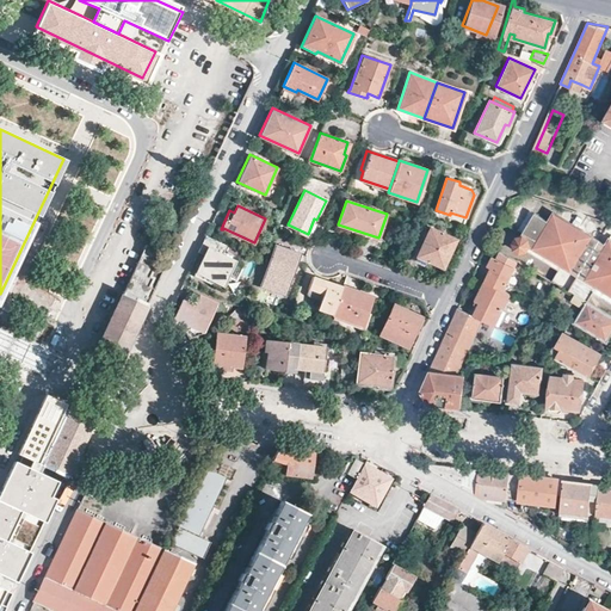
[(578,232),(580,229),(551,213),(548,218),(563,227),(565,224),(578,232)]
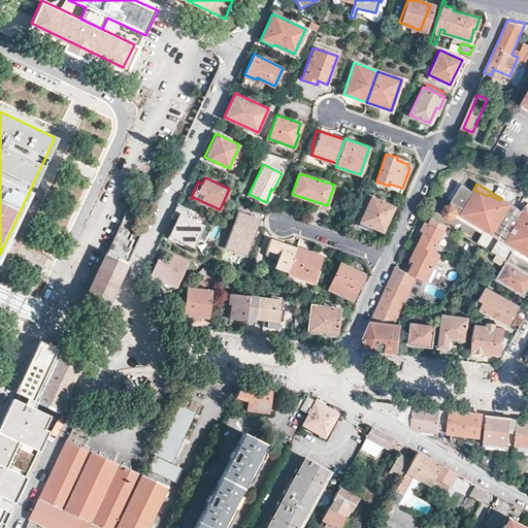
[(492,251),(517,206),(501,198),(499,200),(488,194),(487,196),(473,189),(472,191),(460,185),(451,200),(449,200),(447,201),(446,202),(443,203),(442,206),(441,208),(442,212),(443,215),(444,216),(446,217),(449,218),(451,219),(454,218),(456,217),(457,216),(458,216),(459,215),(460,213),(484,228),(482,232),(476,241),(492,251)]
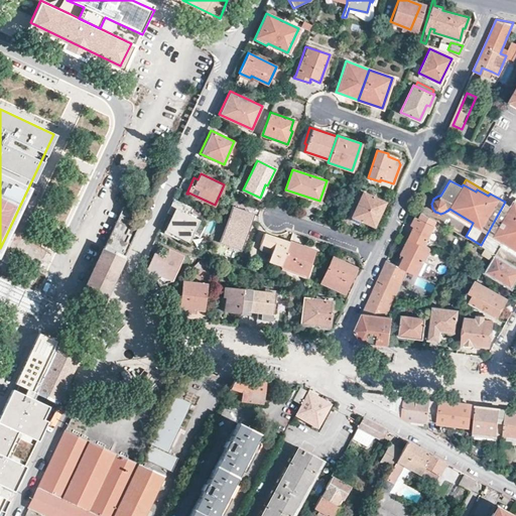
[(374,227),(386,202),(363,191),(351,217),(374,227)]
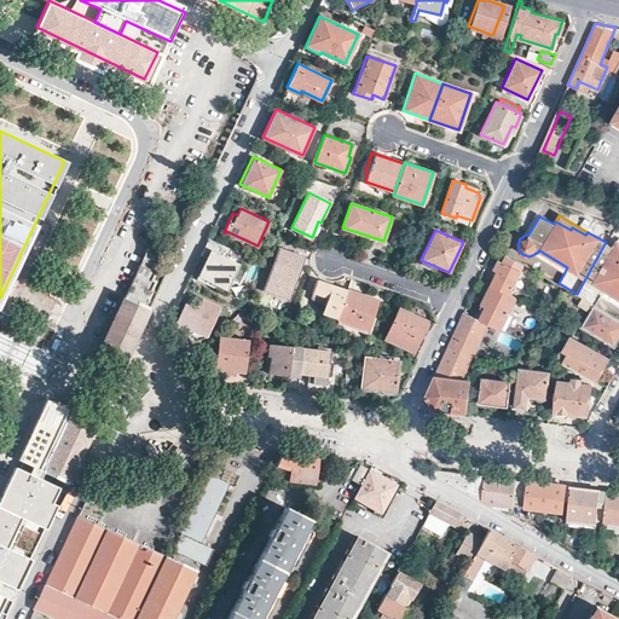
[(613,247),(606,242),(577,294),(578,294),(595,305),(605,289),(618,298),(618,247),(614,244),(613,247)]
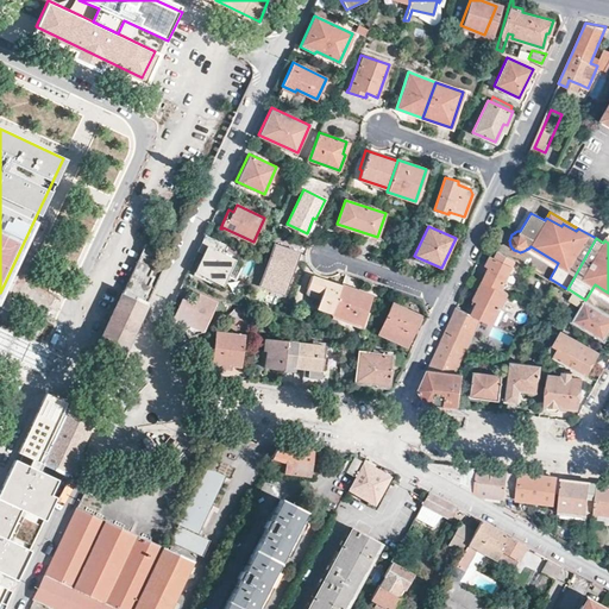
[(221,287),(236,255),(233,253),(236,250),(219,242),(217,246),(214,245),(214,244),(213,243),(205,262),(203,261),(203,259),(202,258),(194,275),(195,276),(196,275),(221,287)]
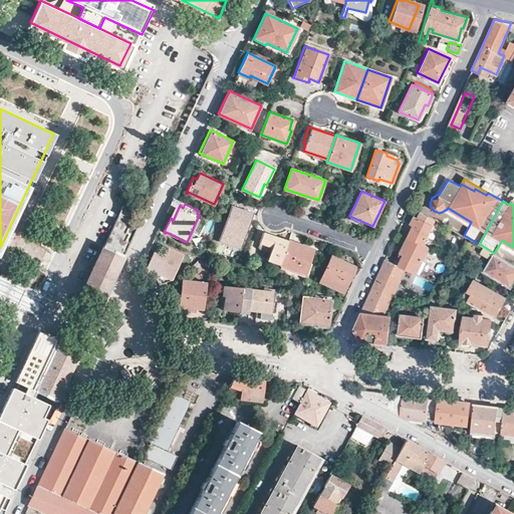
[(129,219),(134,210),(123,205),(118,214),(93,266),(79,295),(100,305),(130,244),(139,224),(129,219)]
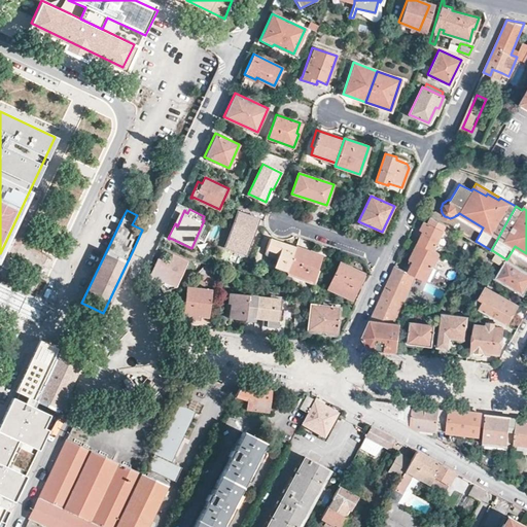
[(246,253),(257,217),(238,211),(225,246),(246,253)]
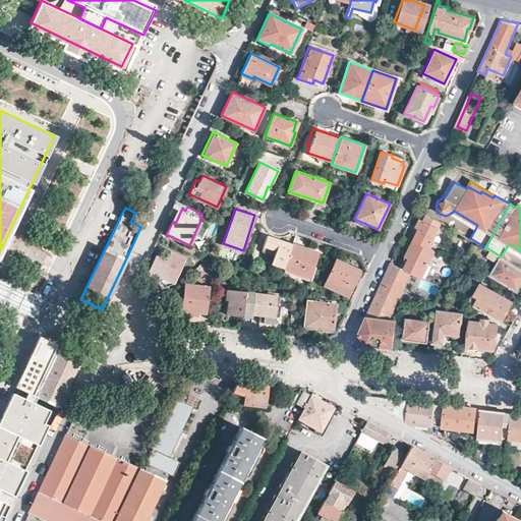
[(450,214),(475,229),(477,225),(454,211),(453,212),(452,213),(451,213),(450,214)]
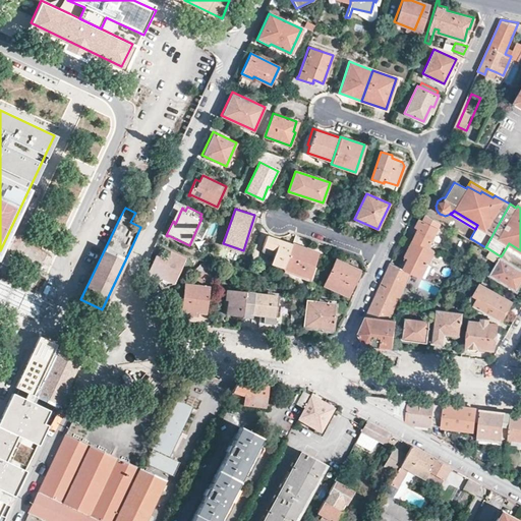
[(439,220),(426,213),(423,219),(419,217),(414,230),(417,232),(413,239),(429,246),(439,226),(436,225),(439,220)]
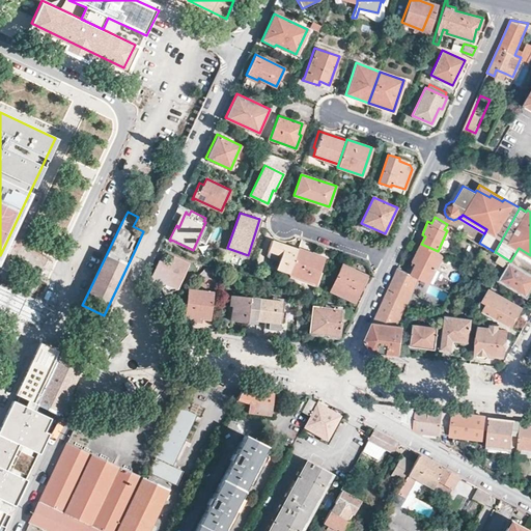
[(288,273),(298,248),(272,240),(268,251),(280,255),(275,269),(288,273)]
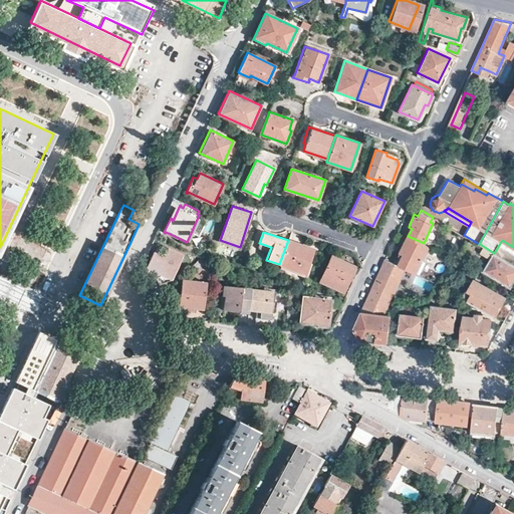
[(430,246),(424,243),(408,236),(401,251),(405,252),(399,265),(405,268),(417,274),(430,246)]
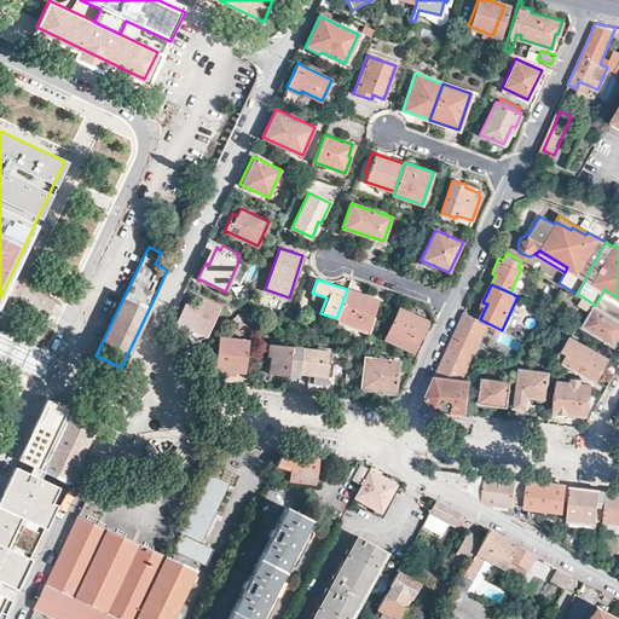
[(377,300),(347,289),(336,318),(368,329),(377,300)]
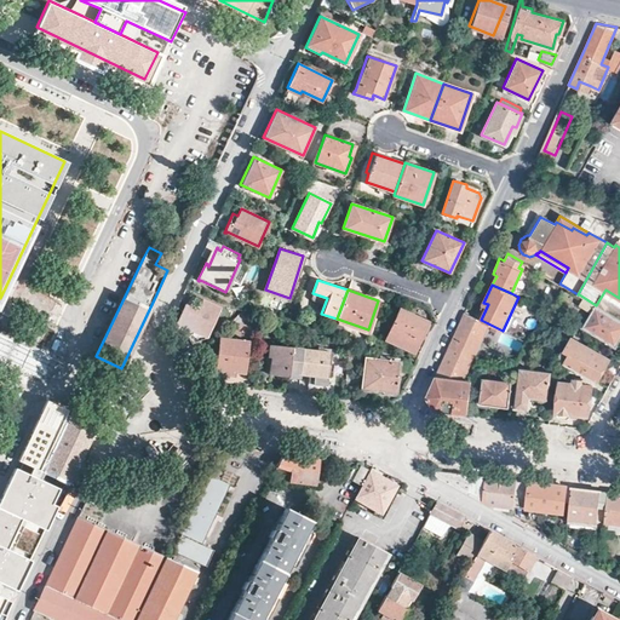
[(619,319),(596,305),(579,294),(575,302),(591,311),(583,327),(615,346),(619,338),(619,319)]
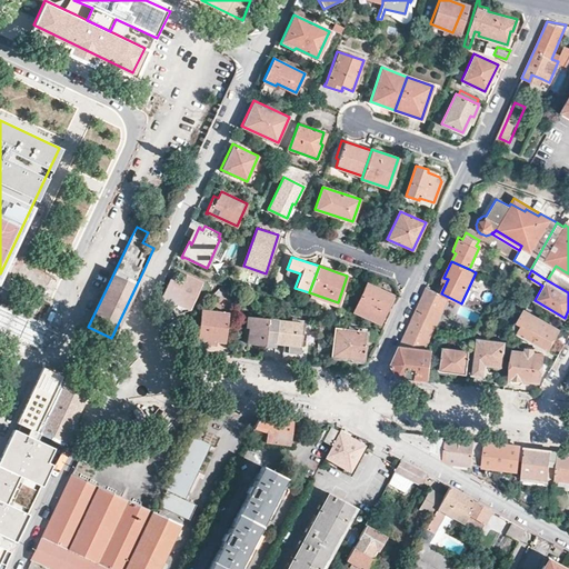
[(169,307),(176,315),(190,310),(202,281),(187,273),(181,283),(170,279),(161,299),(167,305),(169,307)]
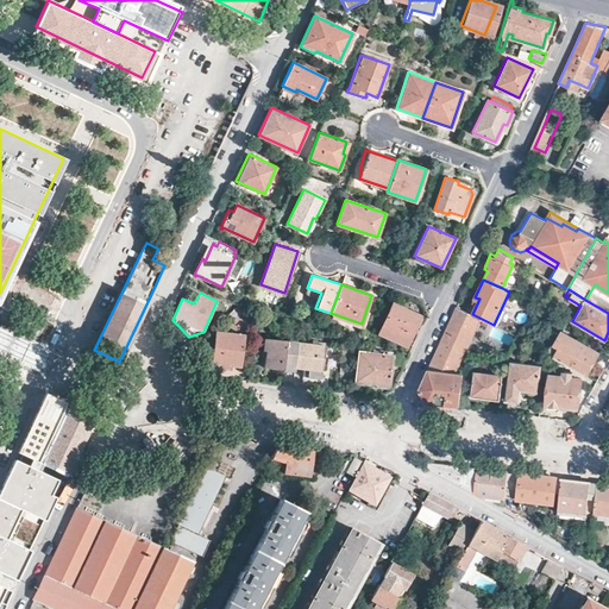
[(407,343),(420,316),(393,303),(380,330),(407,343)]
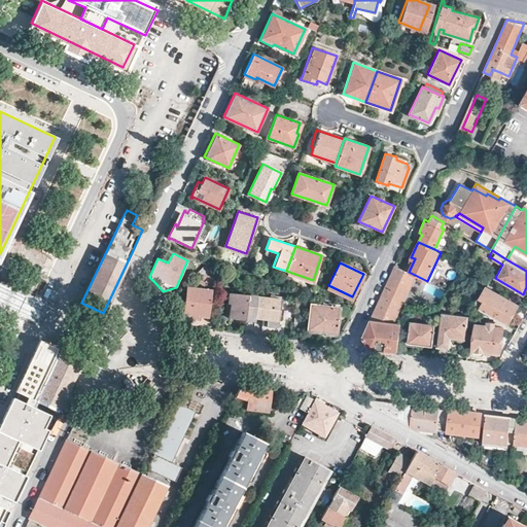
[(415,275),(409,272),(395,265),(371,319),(393,322),(415,275)]
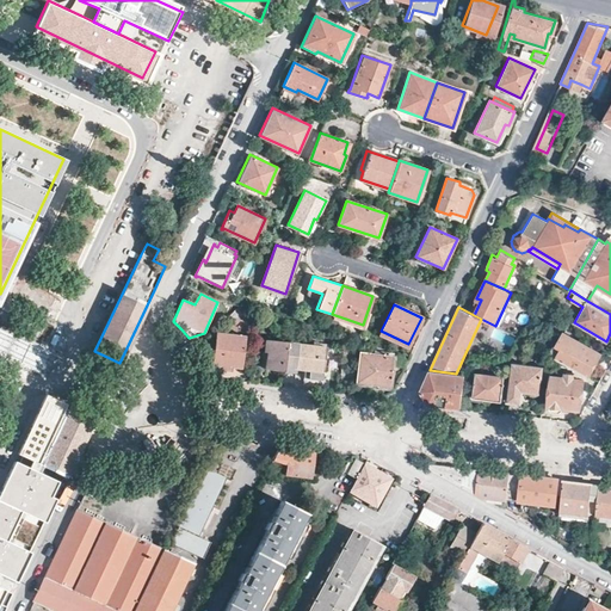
[(209,366),(210,368),(213,369),(215,369),(217,369),(220,366),(221,366),(221,371),(232,372),(232,369),(241,369),(245,335),(216,333),(213,357),(209,359),(208,363),(208,365),(209,366)]
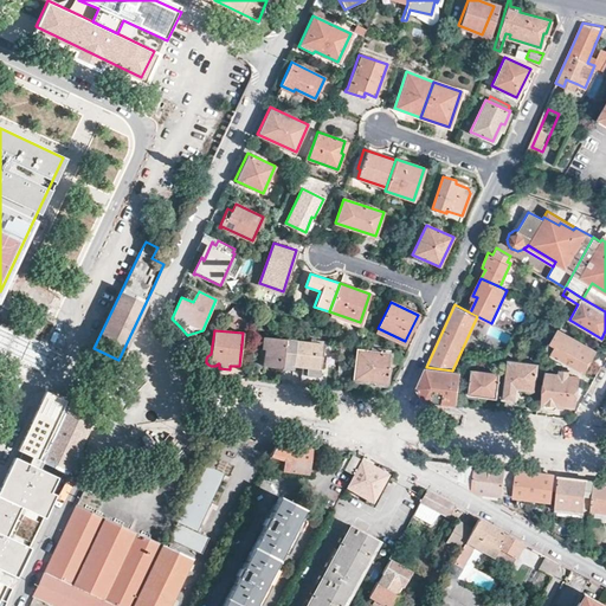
[(552,355),(582,372),(595,350),(559,330),(556,334),(554,333),(543,352),(552,355)]
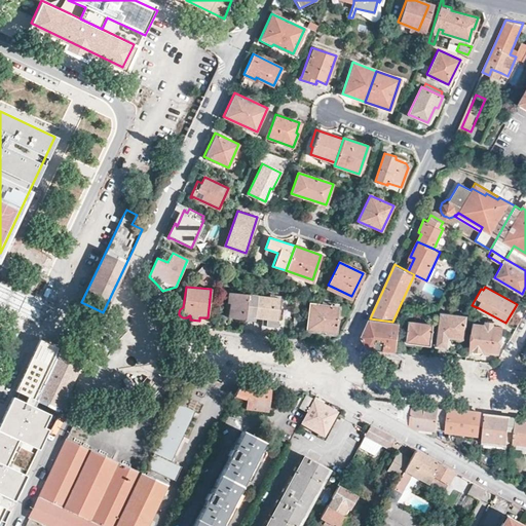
[(255,316),(258,295),(228,292),(227,302),(230,303),(228,317),(242,318),(243,320),(255,321),(255,316)]
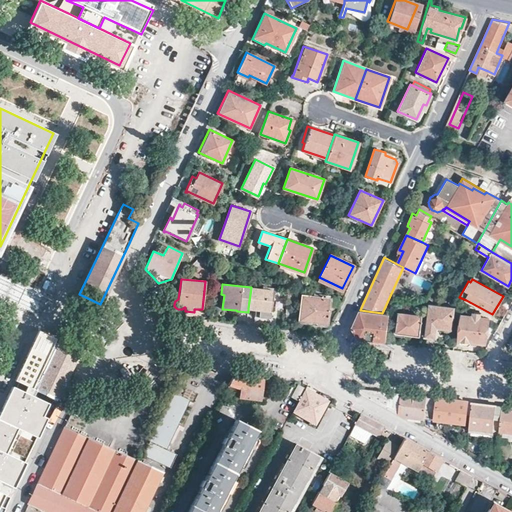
[(264,289),(251,287),(248,308),(256,309),(255,316),(270,318),(274,290),(276,290),(276,294),(278,294),(279,287),(264,285),(264,289)]
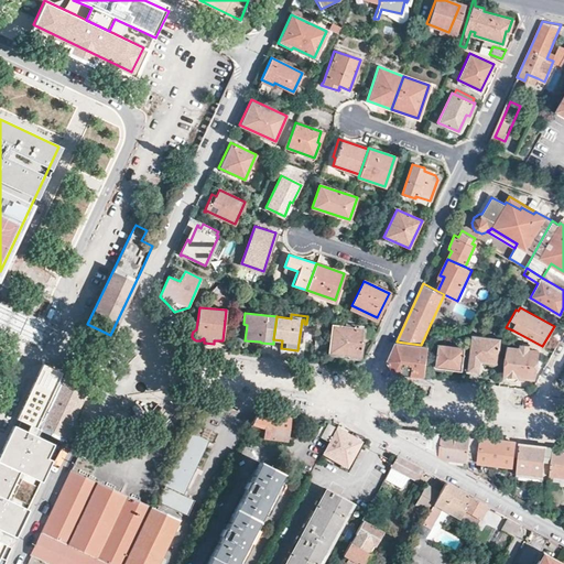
[(478,332),(486,316),(481,314),(473,329),(478,332)]
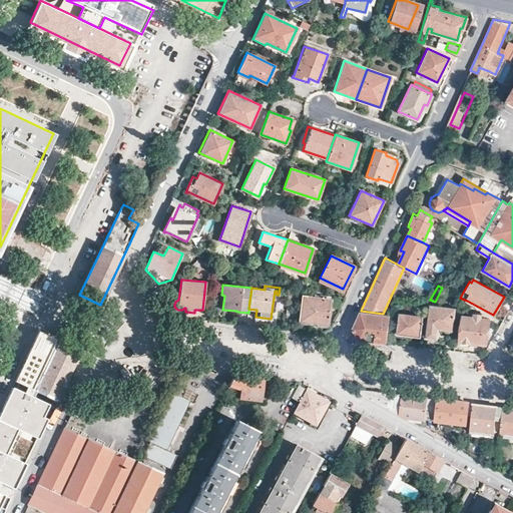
[(327,324),(331,296),(303,292),(300,321),(327,324)]
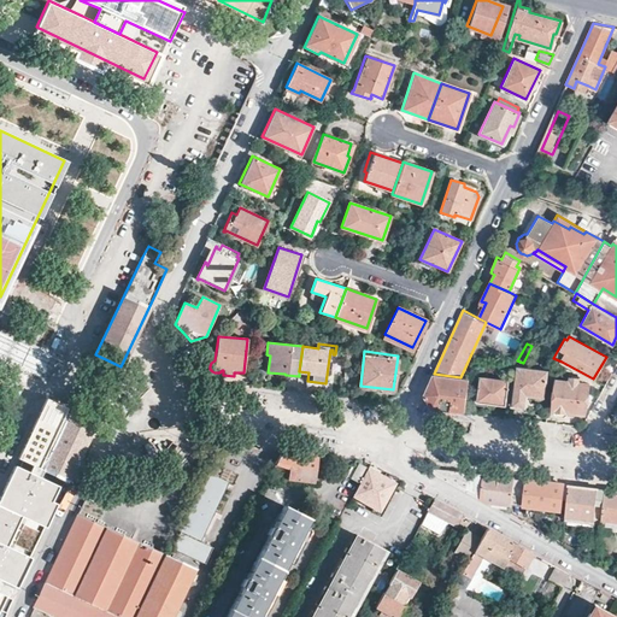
[(546,395),(548,370),(518,365),(512,404),(540,407),(540,401),(532,401),(533,394),(546,395)]
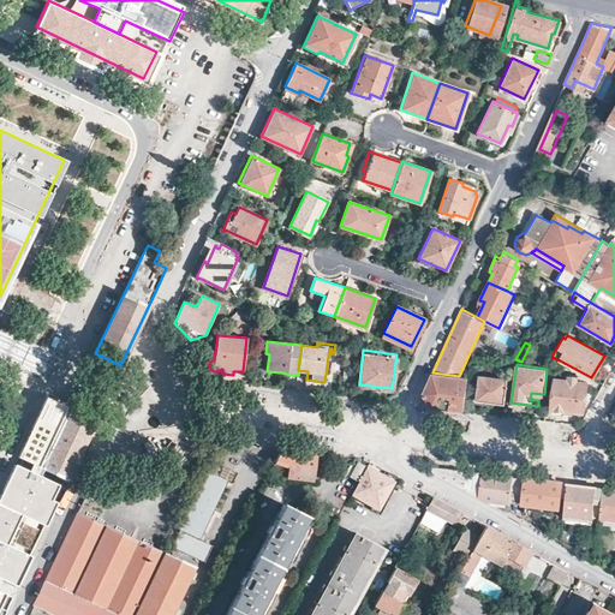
[(584,410),(587,381),(578,381),(579,375),(571,375),(571,370),(562,370),(556,378),(554,377),(551,411),(579,415),(579,410),(584,410)]
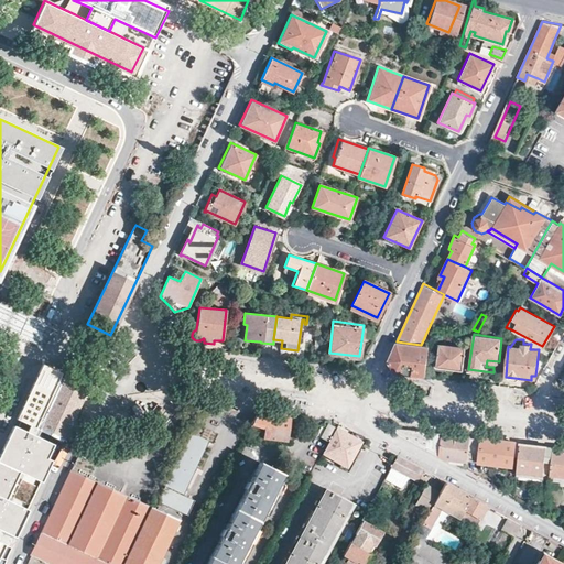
[(430,346),(421,345),(397,342),(388,359),(396,372),(410,375),(425,376),(430,346)]
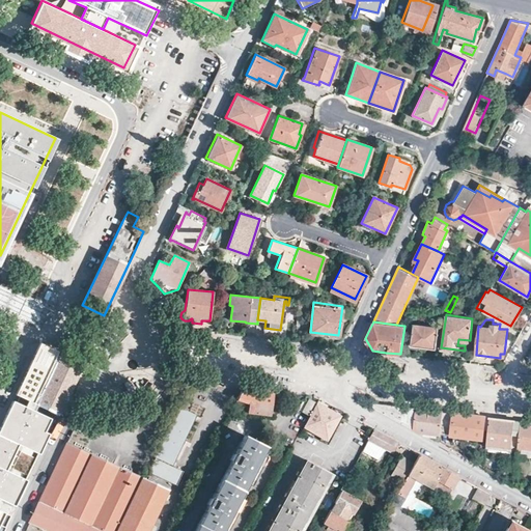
[(306,326),(296,324),(295,334),(305,336),(306,326)]
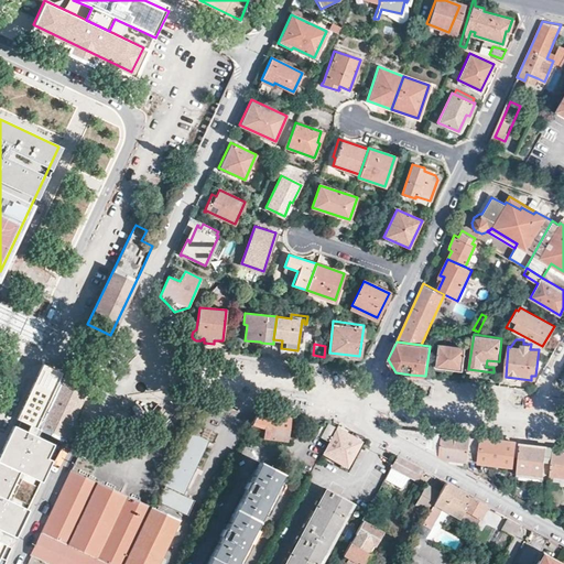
[(463,370),(465,353),(435,348),(433,371),(446,373),(447,368),(463,370)]
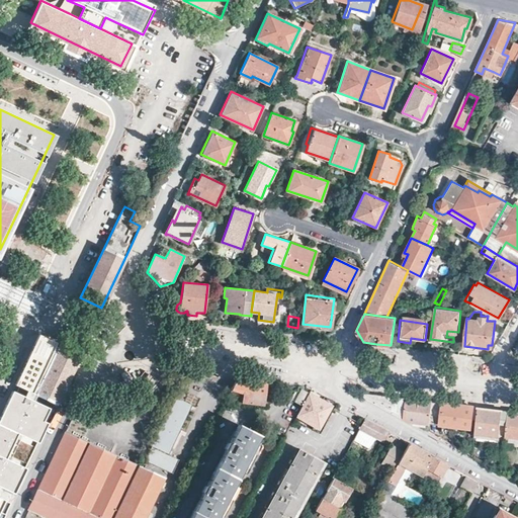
[(48,400),(70,348),(36,334),(14,385),(48,400)]
